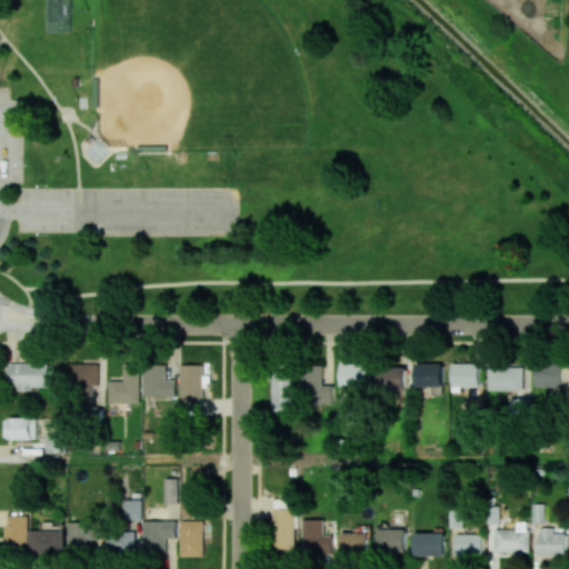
[(49,389),(48,362),(10,363),(11,389),(49,389)]
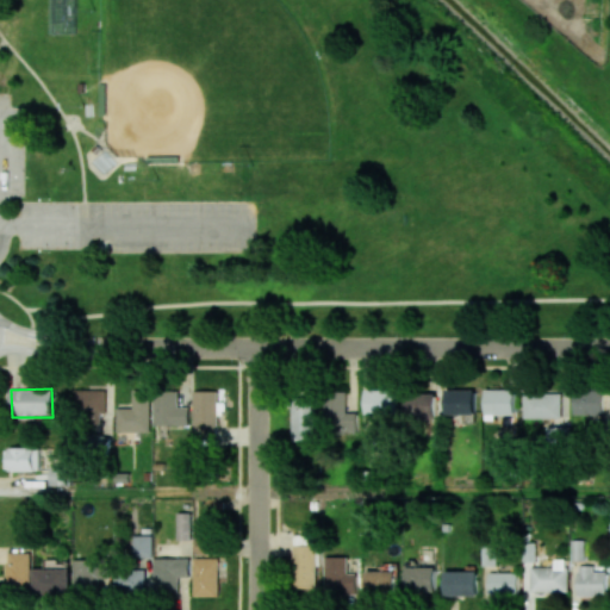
[(117,431),(150,431),(151,388),(132,388),(132,408),(117,408),(117,431)]
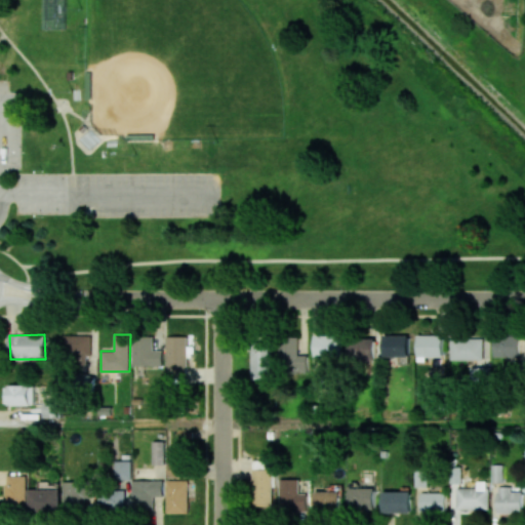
[(444,335),(419,334),(418,357),(444,357),(444,335)]
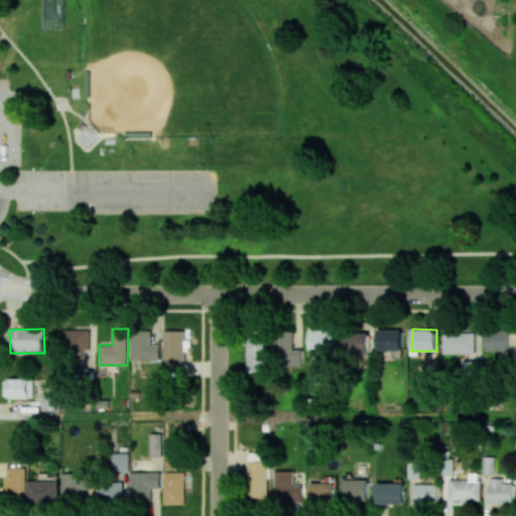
[(90,330),(62,330),(63,354),(78,354),(78,366),(86,366),(86,350),(90,350),(90,330)]
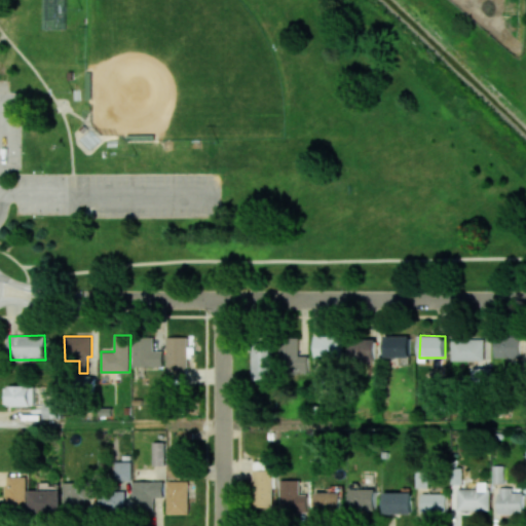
[(164,367),(164,351),(154,350),(154,336),(134,336),(133,367),(164,367)]
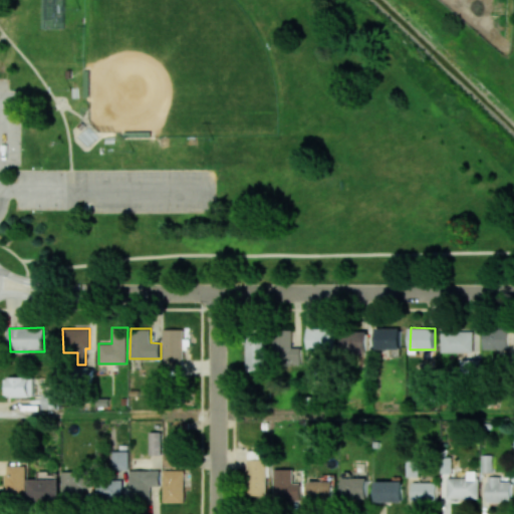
[(333,328),(309,328),(310,349),(334,348),(333,328)]
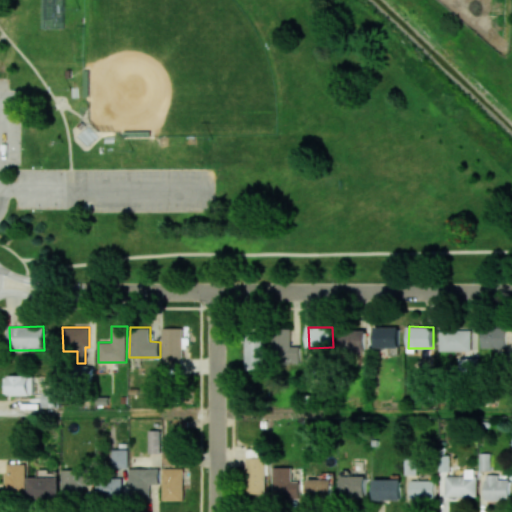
[(400,327),(375,327),(375,348),(400,347),(400,327)]
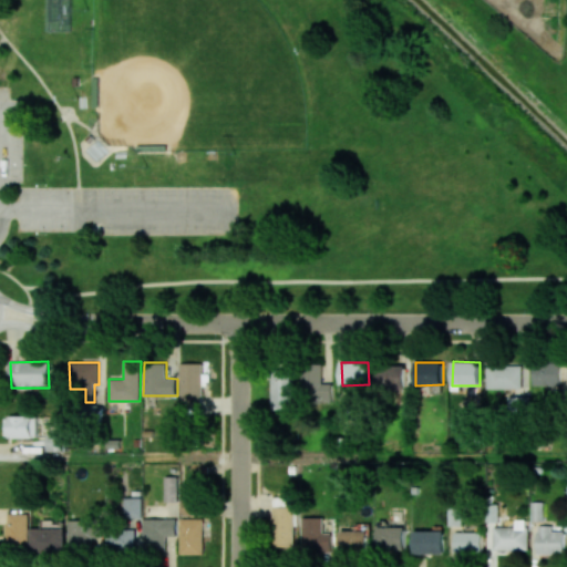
[(533,384),(560,385),(560,363),(534,362),(533,384)]
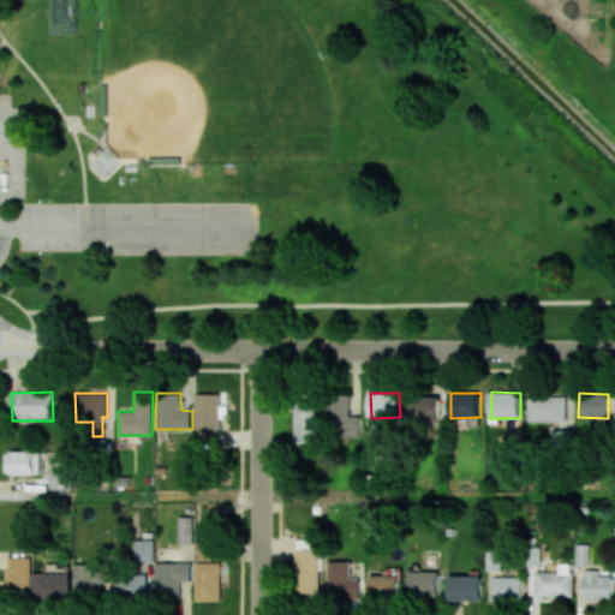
[(221,394),(196,394),(196,442),(220,442),(221,394)]
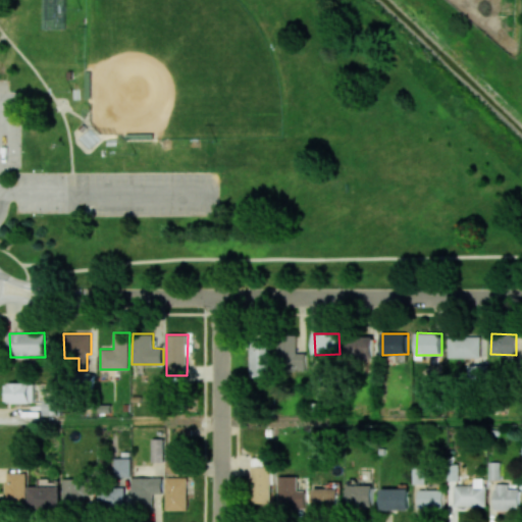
[(298,335),(278,334),(277,369),(306,369),(307,353),(297,353),(298,335)]
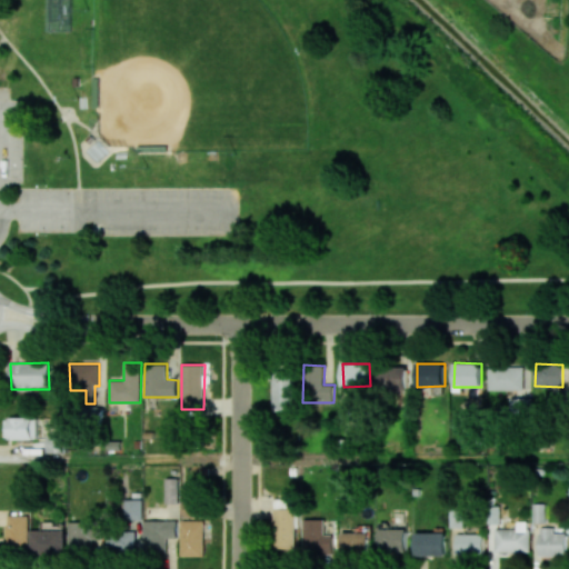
[(407,390),(408,368),(379,367),(379,390),(407,390)]
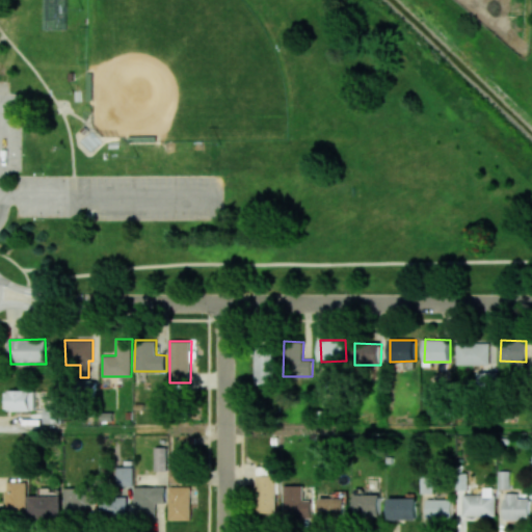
[(457,365),(490,364),(489,343),(456,344),(457,365)]
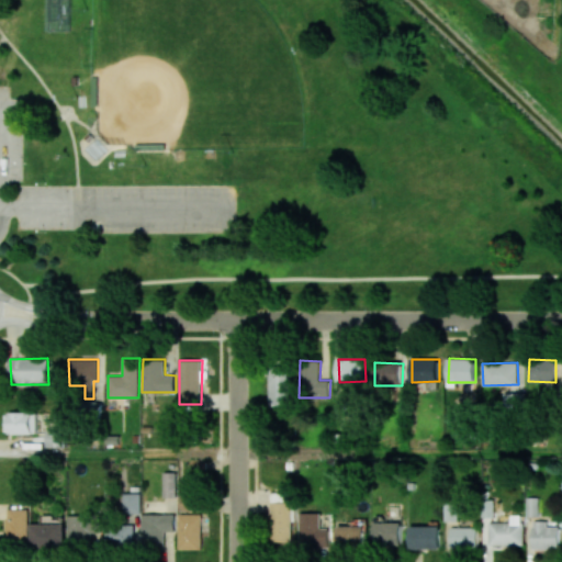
[(292,405),(291,367),(269,368),(270,406),(292,405)]
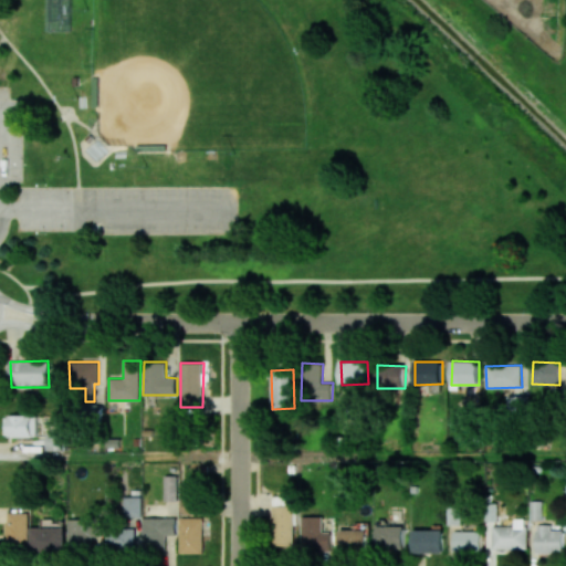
[(38,437),(37,415),(9,416),(10,437),(38,437)]
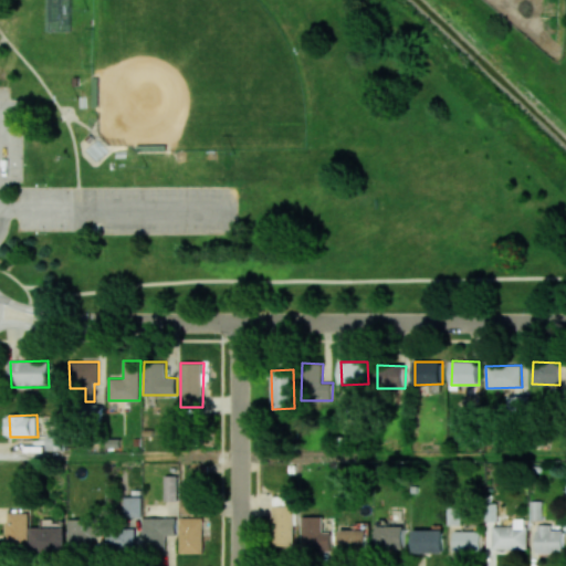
[(46,451),(66,451),(66,433),(46,433),(46,451)]
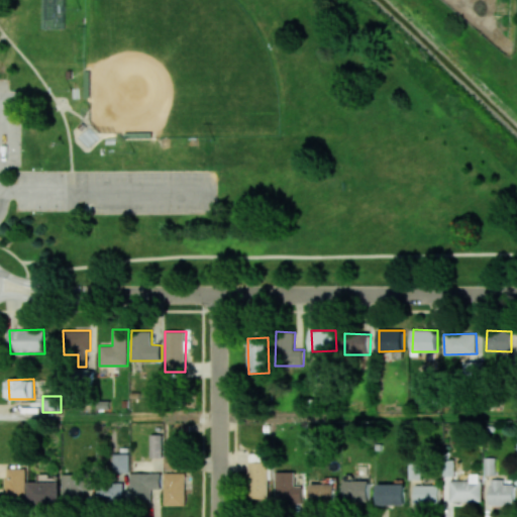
[(150,435),(150,457),(163,457),(162,434),(150,435)]
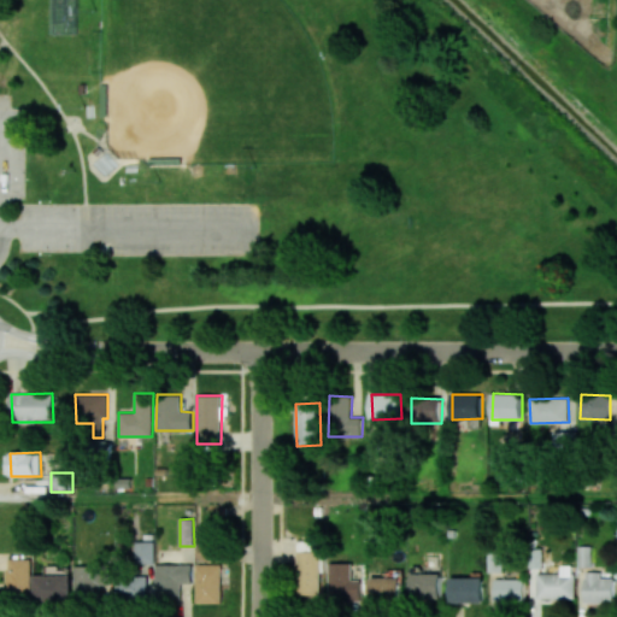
[(298,551),(318,551),(318,541),(298,540),(298,551)]
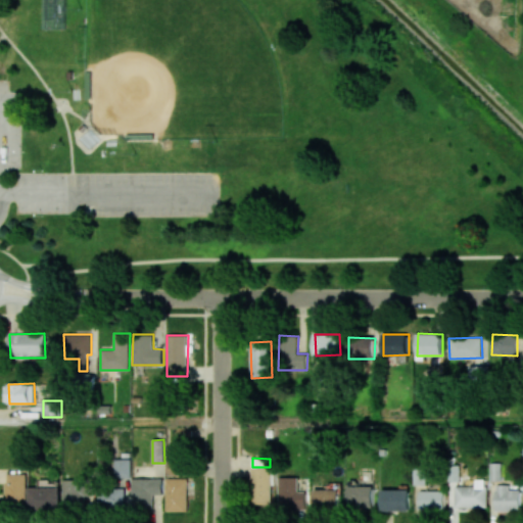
[(131,478),(131,459),(115,459),(114,477),(131,478)]
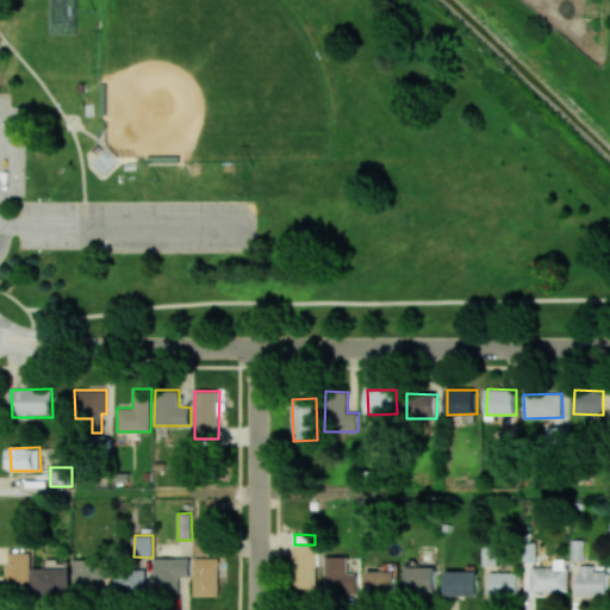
[(572,560),(585,560),(585,540),(572,540),(572,560)]
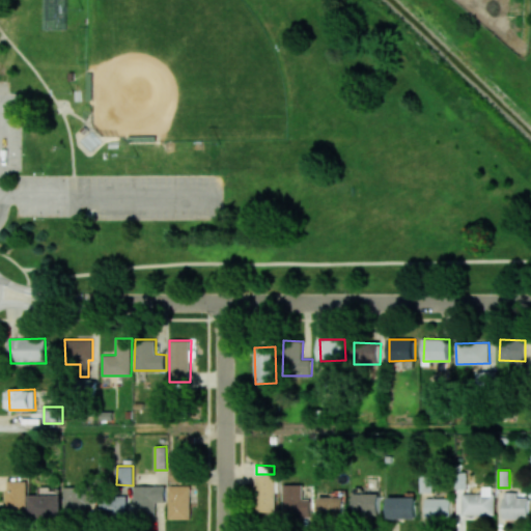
[(276,511),(276,475),(256,475),(255,511),(276,511)]
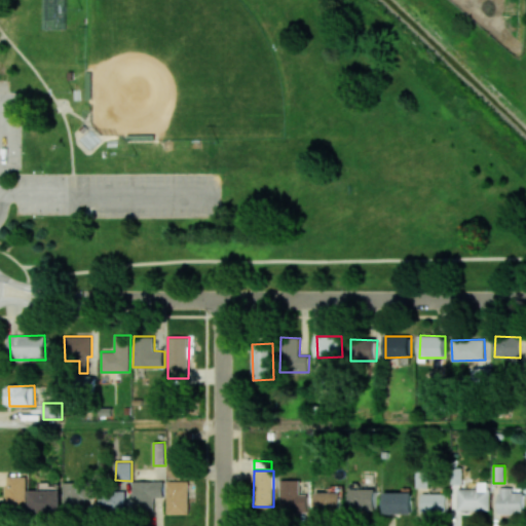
[(26,510),(25,476),(5,476),(6,511),(26,510)]
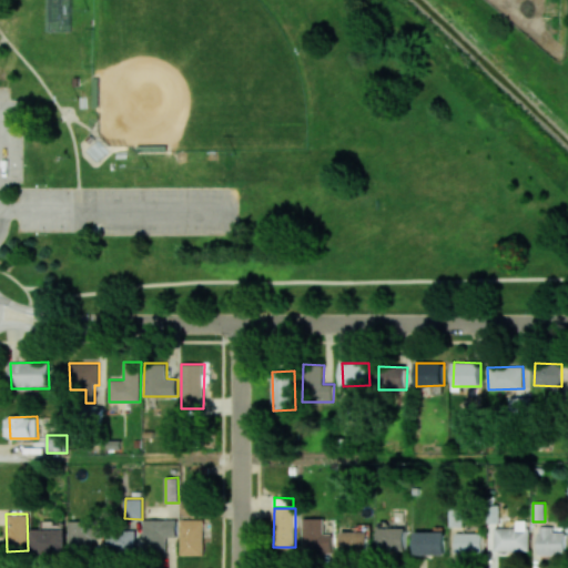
[(324,518),(302,518),(303,554),(334,553),(333,534),(324,534),(324,518)]
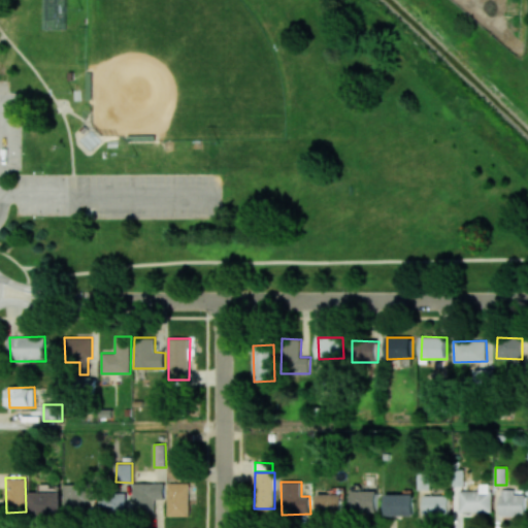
[(133,483),(133,513),(155,513),(155,499),(164,499),(165,484),(133,483)]
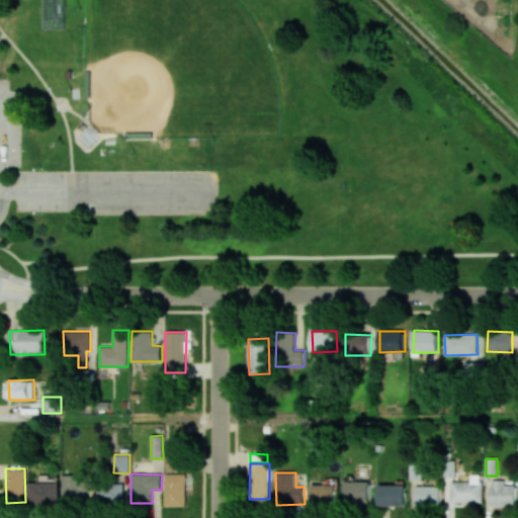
[(186,506),(186,473),(165,473),(165,506),(186,506)]
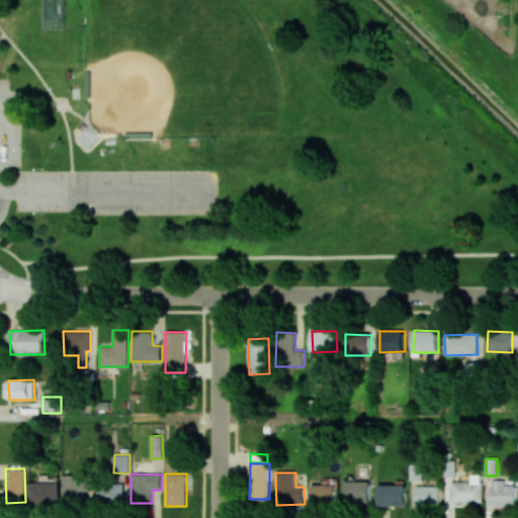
[(451,482),(451,503),(482,502),(482,475),(470,475),(470,482),(451,482)]
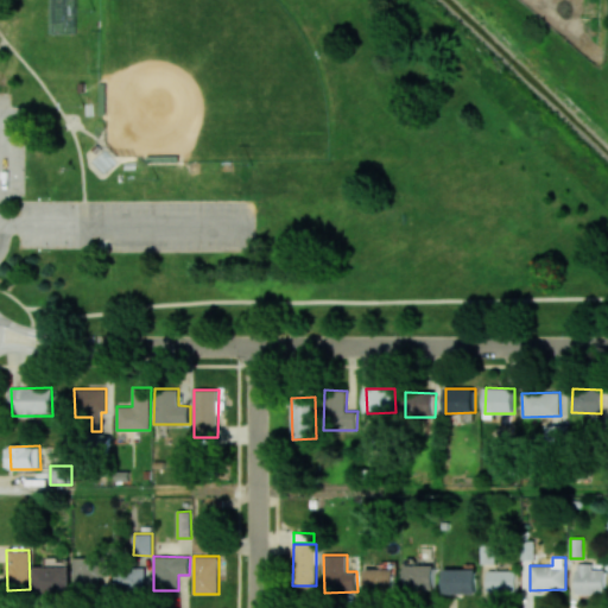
[(576,594),(605,593),(605,570),(591,570),(591,563),(575,564),(576,594)]
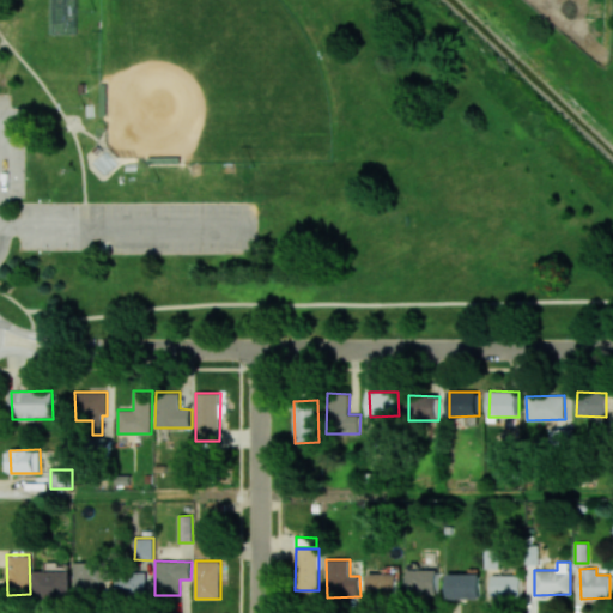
[(71,571),(35,570),(34,595),(71,596),(71,571)]
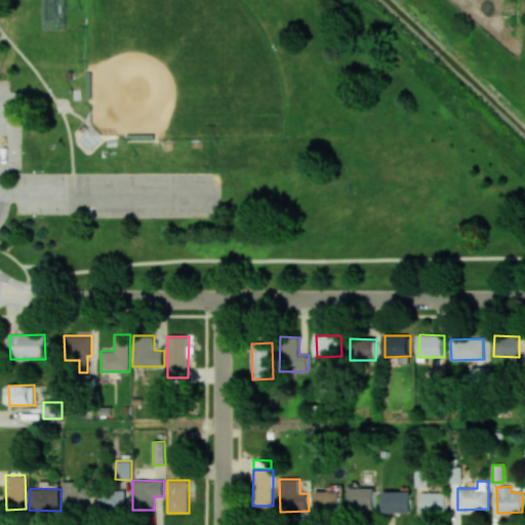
[(375,510),(375,488),(351,488),(350,509),(375,510)]
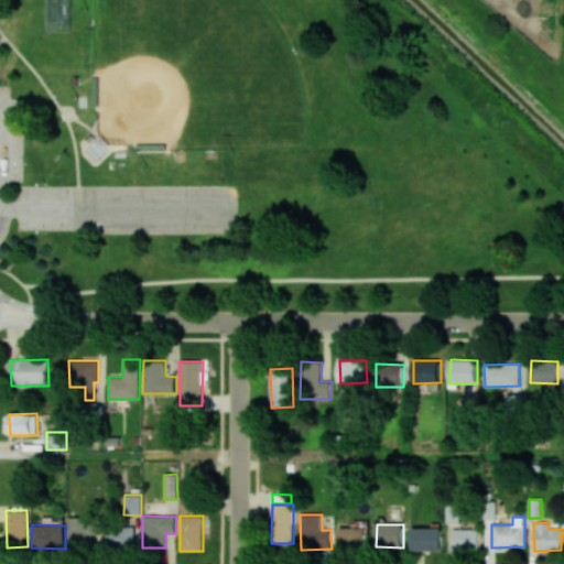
[(134,527),(107,527),(106,548),(134,549),(134,527)]
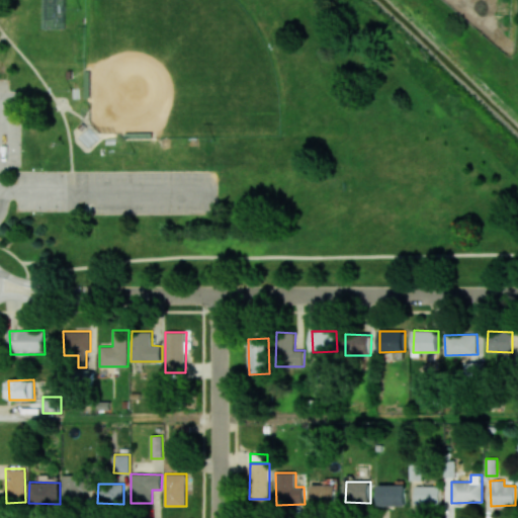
[(312,504),(336,505),(337,485),(312,484),(312,504)]
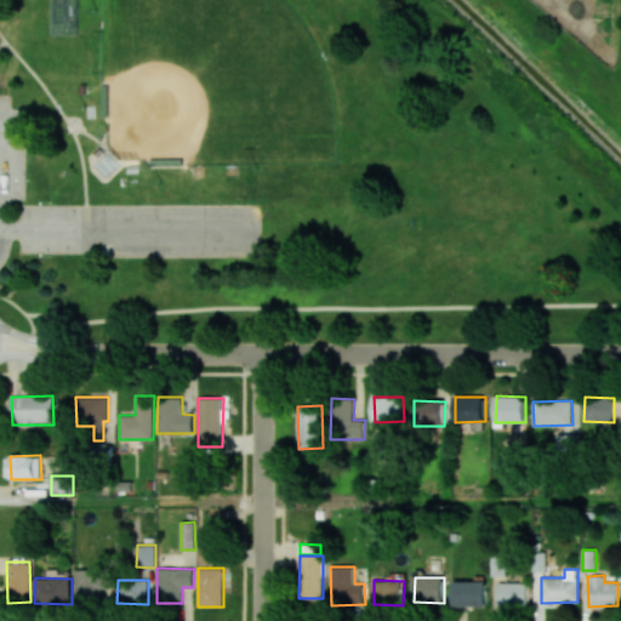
[(486,581),(454,581),(454,607),(488,607),(486,581)]
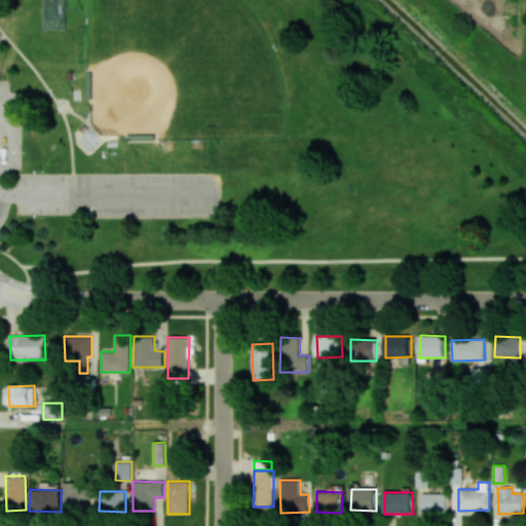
[(422,513),(448,513),(447,493),(422,493),(422,513)]
